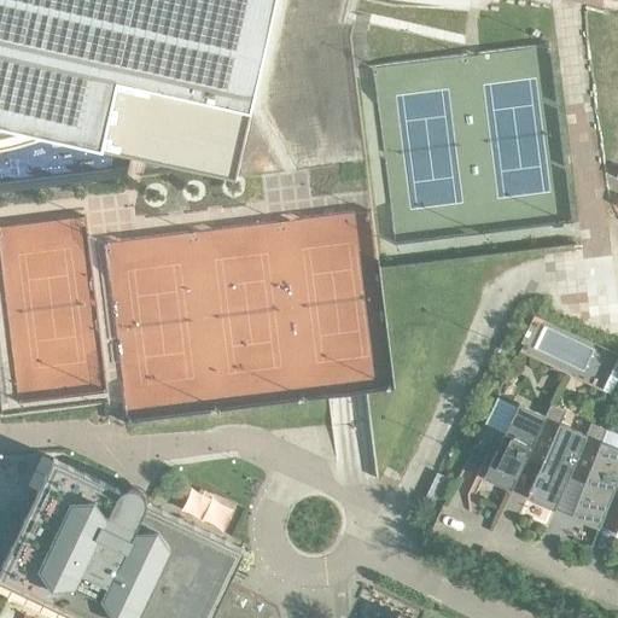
[(0,0),(0,139),(4,138),(16,135),(29,132),(50,136),(54,138),(74,141),(138,157),(168,163),(175,165),(191,169),(126,176),(0,191),(0,417),(0,418),(70,408),(106,404),(121,402),(123,423),(249,407),(327,397),(330,397),(347,395),(365,392),(367,392),(394,389),(389,348),(386,328),(379,268),(372,210),(361,129),(355,80),(354,70),(350,38),(356,11),(359,0),(0,0)]
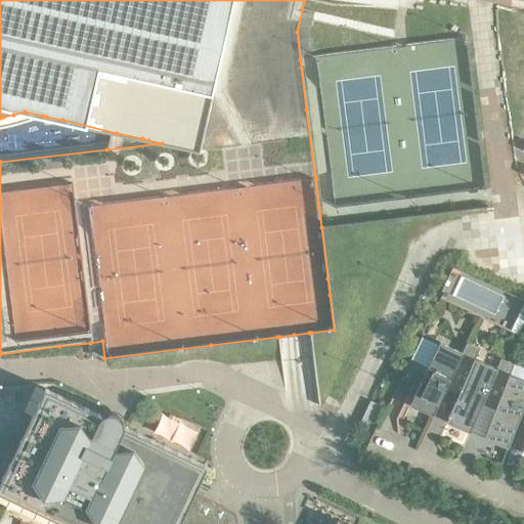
[(523,319),(523,308),(521,308),(510,331),(517,335),(523,319)]
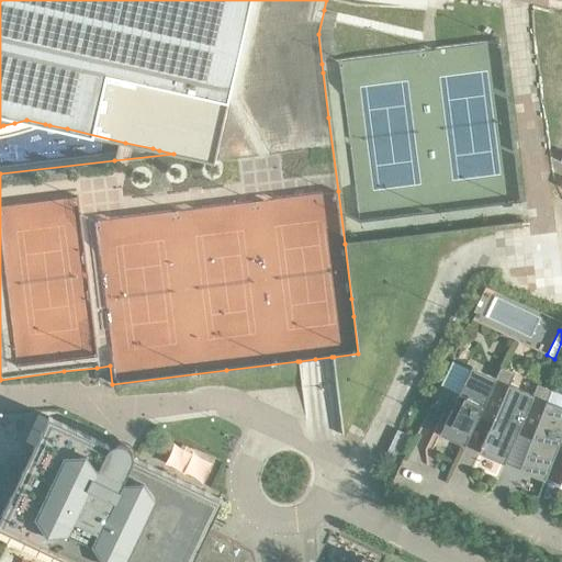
[(464,446),(479,416),(496,379),(494,378),(451,357),(429,404),(448,413),(441,426),(440,430),(442,436),(451,439),(451,440),(464,446)]
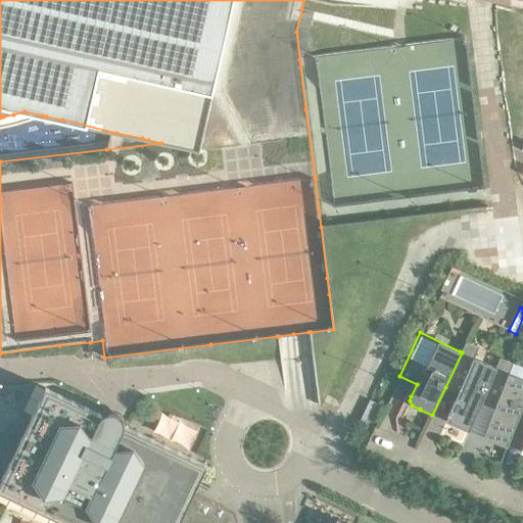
[(469,432),(481,403),(496,368),(494,367),(473,358),(478,347),(465,342),(460,351),(462,352),(445,387),(458,392),(447,415),(448,415),(446,418),(448,423),(457,426),(469,432)]
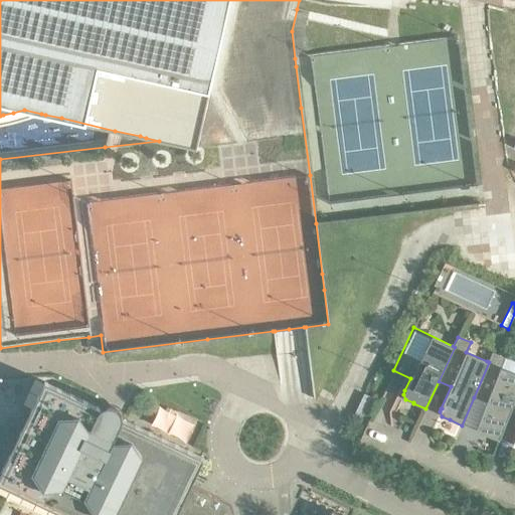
[(499,441),(510,412),(514,399),(514,372),(501,367),(505,357),(491,352),(487,361),(489,362),(474,397),(486,402),(478,423),(477,427),(478,432),(487,436),(499,441)]
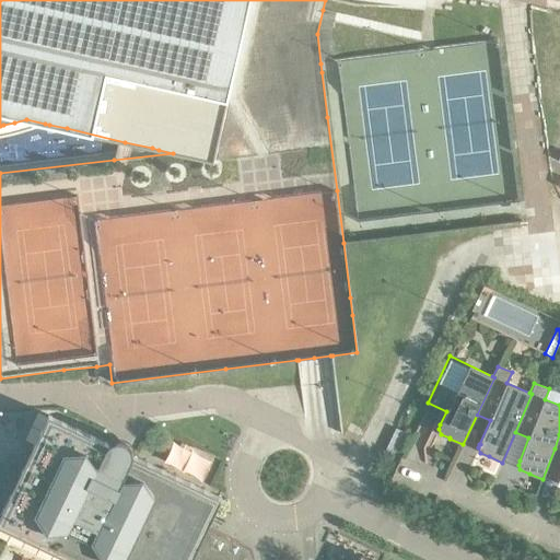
[(366,559),(360,557),(358,559),(229,559),(230,559),(228,559),(226,558),(224,558),(222,558),(220,558),(213,555),(208,540),(202,537),(221,498),(131,455),(129,462),(106,451),(109,444),(48,415),(0,514),(0,526),(70,559),(366,559)]
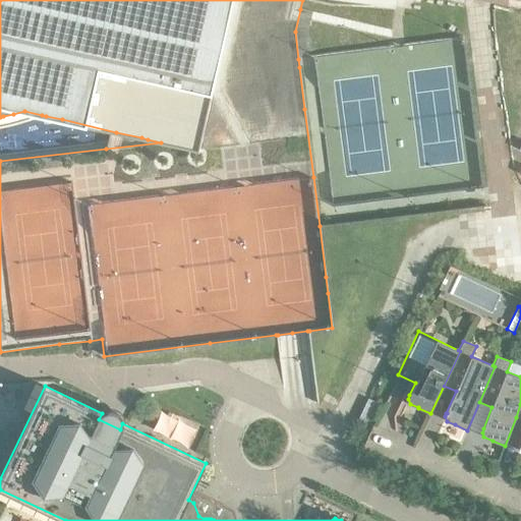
[(158,436),(194,451),(205,425),(168,410),(158,436)]
